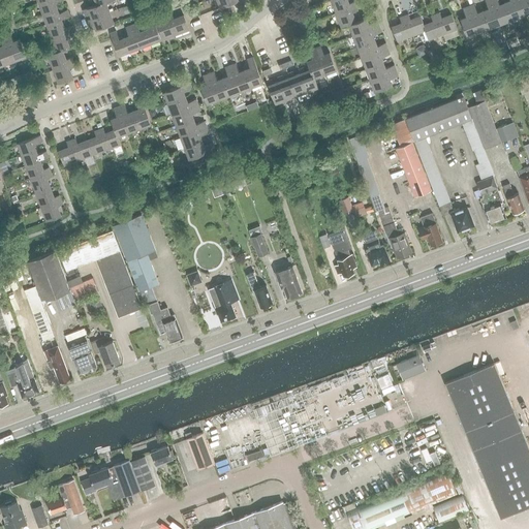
[(45,0),(37,3),(41,13),(57,8),(55,3),(63,0),(45,0)]
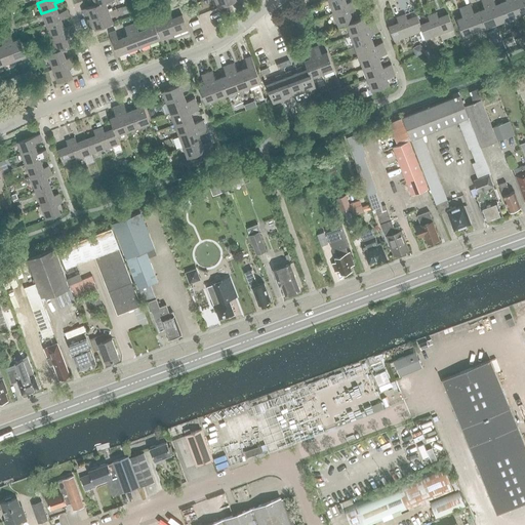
[(353,6),(351,1),(346,3),(344,0),(326,0),(332,13),(353,6)]
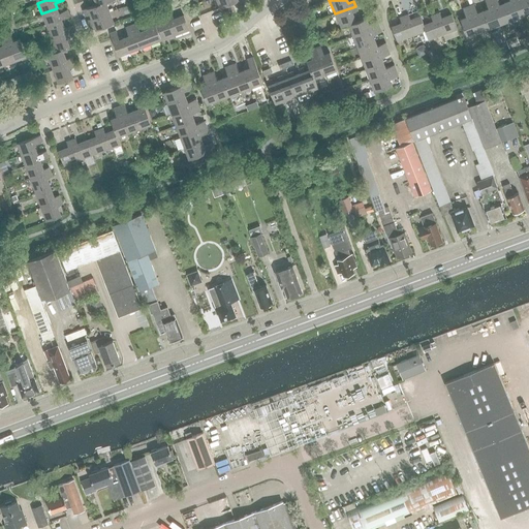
[(489,28),(500,24),(490,0),(484,0),(485,0),(488,8),(481,10),(489,28)]
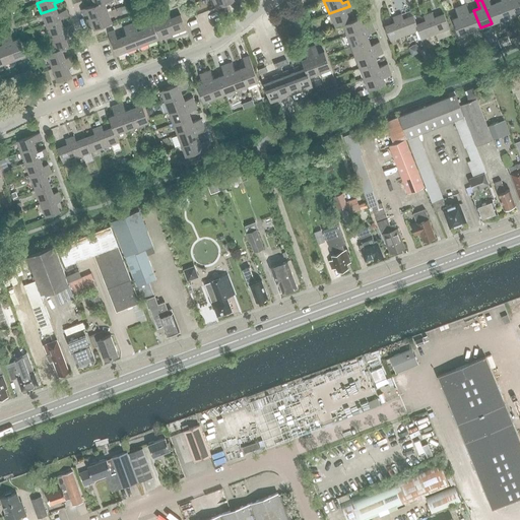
[(481,0),(492,23),(502,19),(496,2),(490,4),(488,0),(481,0)]
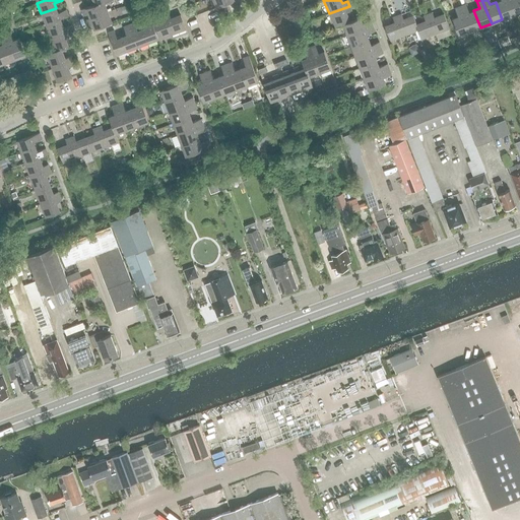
[(502,19),(513,15),(507,0),(500,0),(496,2),(502,19)]
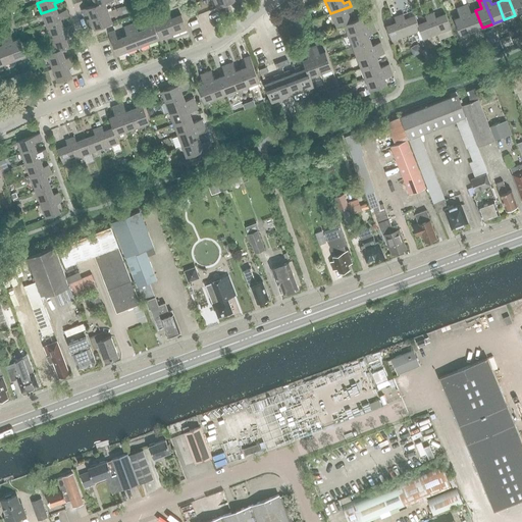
[(509,0),(515,15),(521,12),(521,2),(521,0),(509,0)]
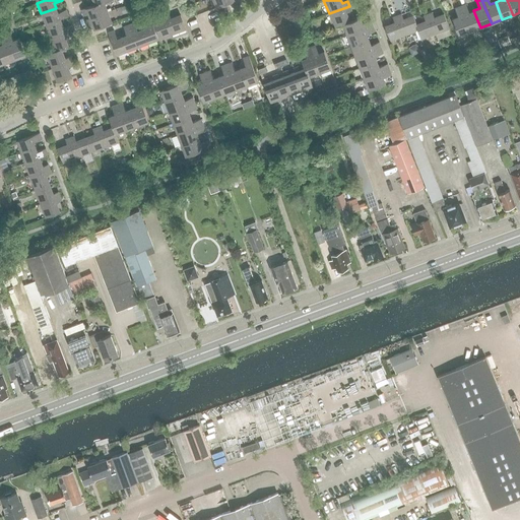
[(89,18),(108,11),(105,2),(104,1),(94,4),(81,9),(83,16),(87,14),(89,18)]
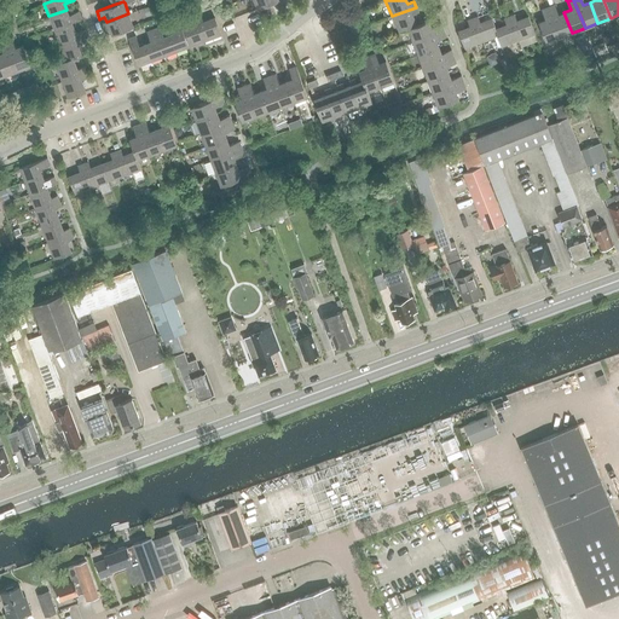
[(559,38),(572,33),(563,12),(557,15),(554,5),(548,7),(559,38)]
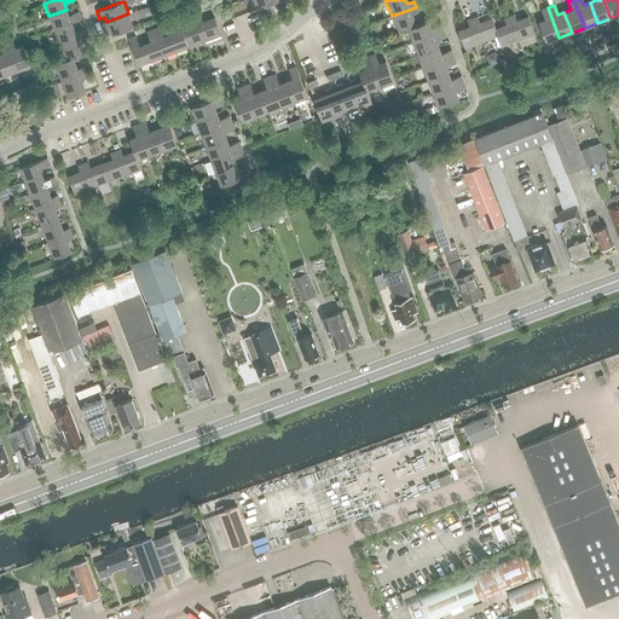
[(416,25),(411,15),(418,12),(416,7),(392,16),(398,33),(408,29),(416,25)]
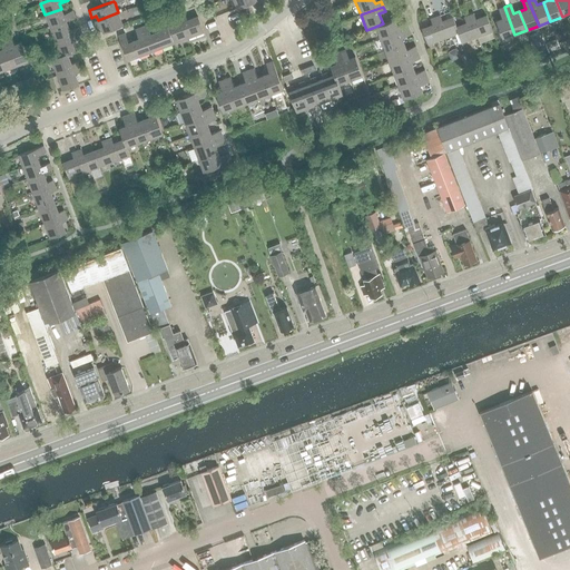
[(502,40),(514,35),(504,7),(499,9),(501,18),(495,20),(502,40)]
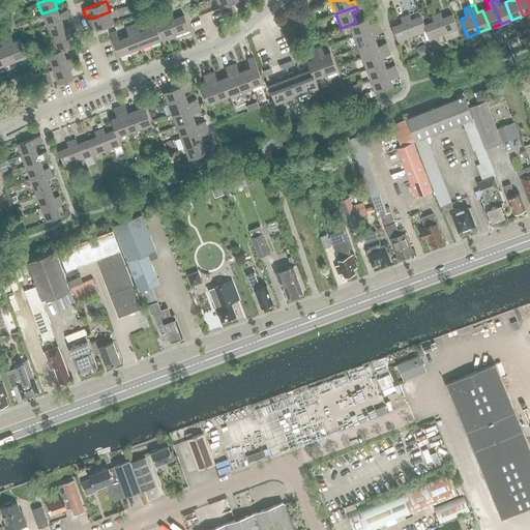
[(41,13),(46,25),(61,19),(69,16),(67,9),(59,12),(57,8),(41,13)]
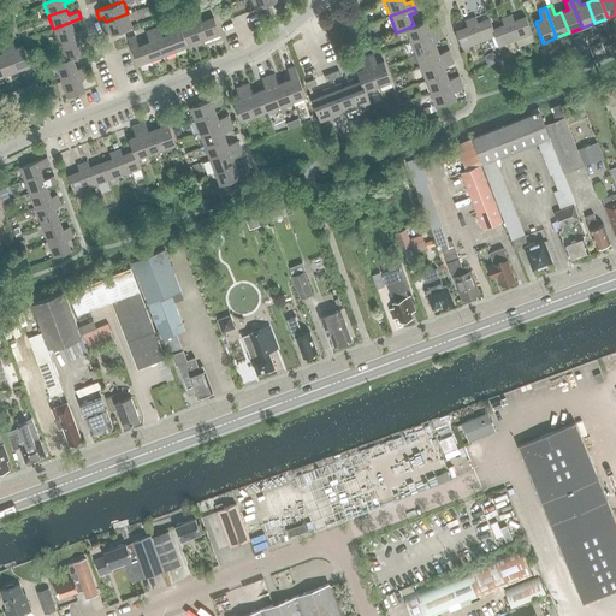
[(132,27),(128,13),(106,22),(100,23),(104,31),(108,29),(111,35),(132,27)]
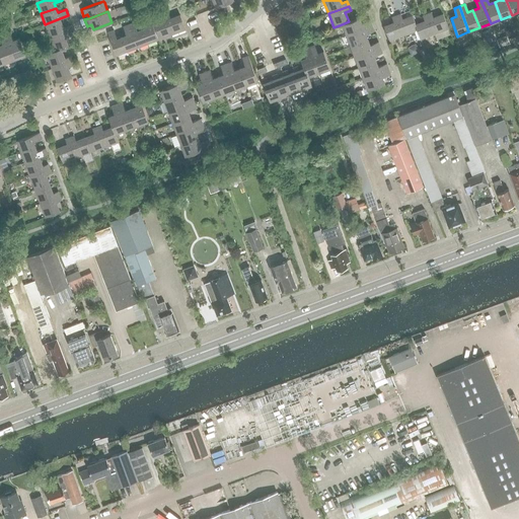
[(431,12),(427,14),(434,34),(448,28),(442,13),(433,17),(431,12)]
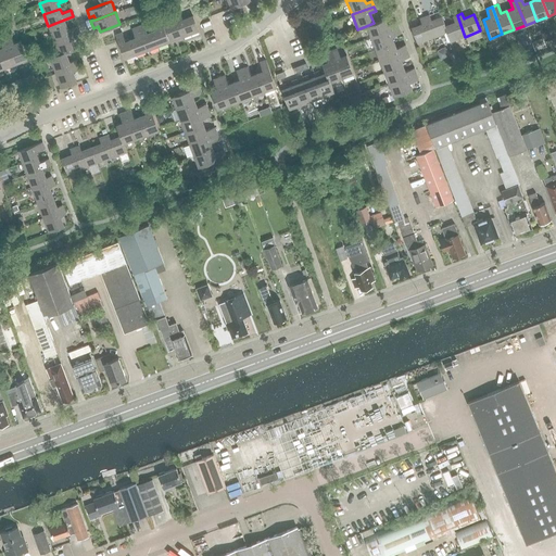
[(184,37),(199,32),(192,15),(182,20),(180,14),(176,16),(184,37)]
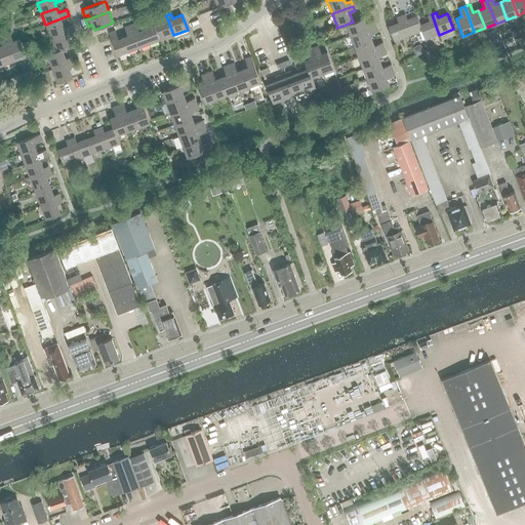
[(419,25),(419,24),(416,15),(407,18),(405,14),(400,15),(408,36),(421,31),(419,25)]
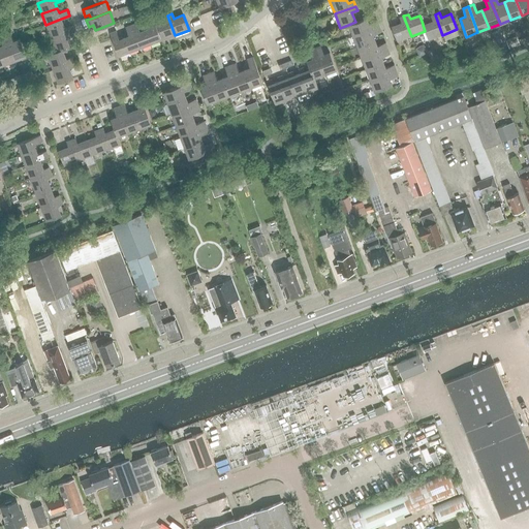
[(428,40),(442,35),(435,14),(430,17),(432,21),(423,24),(423,25),(425,31),(428,40)]
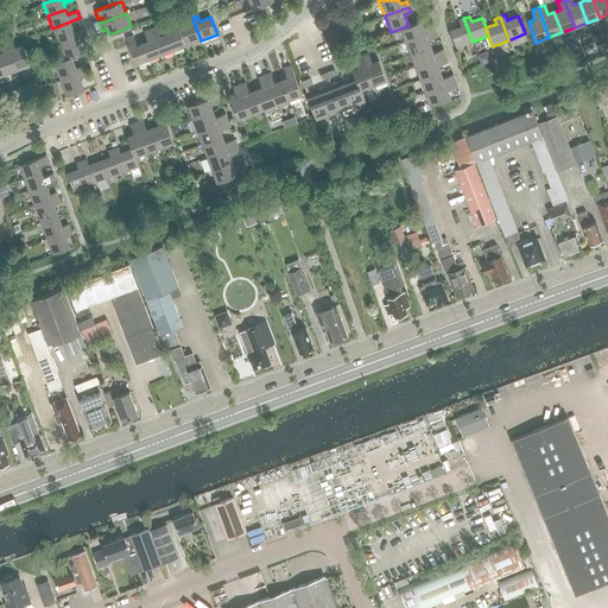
[(185,48),(201,40),(192,18),(187,19),(189,25),(178,29),(185,48)]
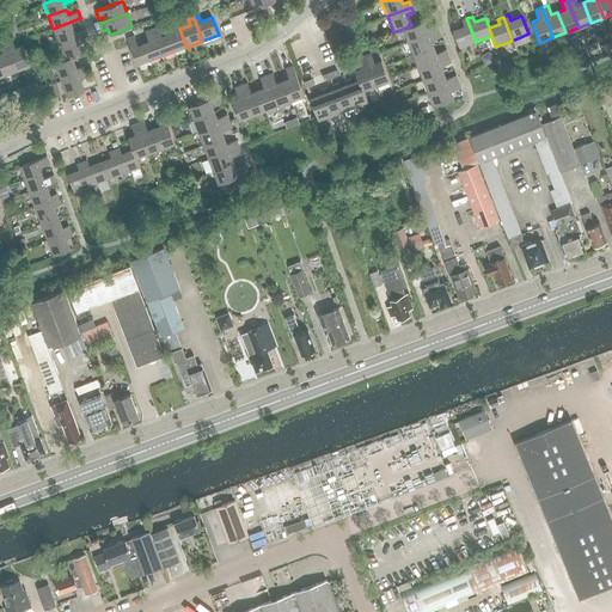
[(459,48),(476,42),(466,18),(461,20),(464,26),(452,30),(459,48)]
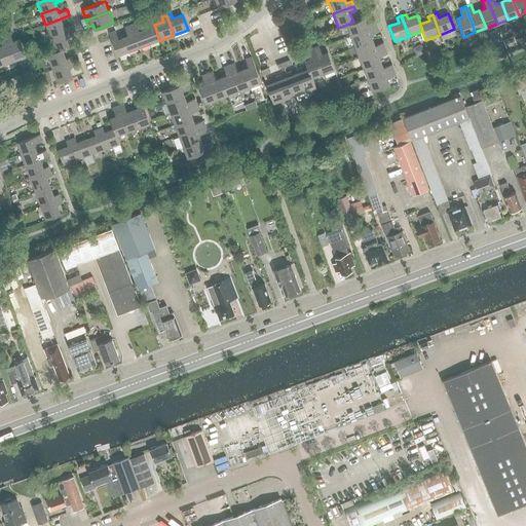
[(149,44),(160,41),(154,25),(151,16),(145,20),(148,27),(144,29),(149,44)]
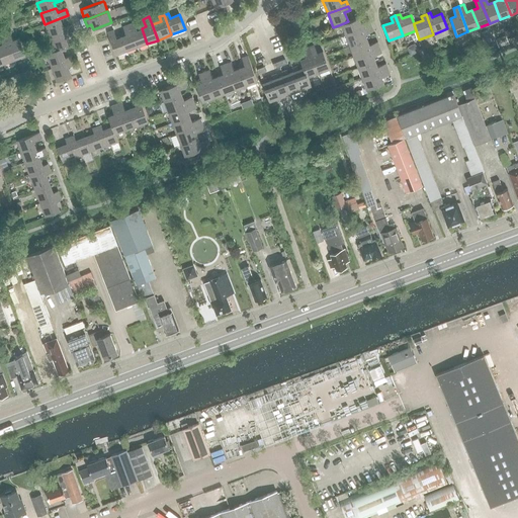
[(345,35),(370,25),(368,20),(360,23),(358,17),(348,21),(341,24),(345,35)]
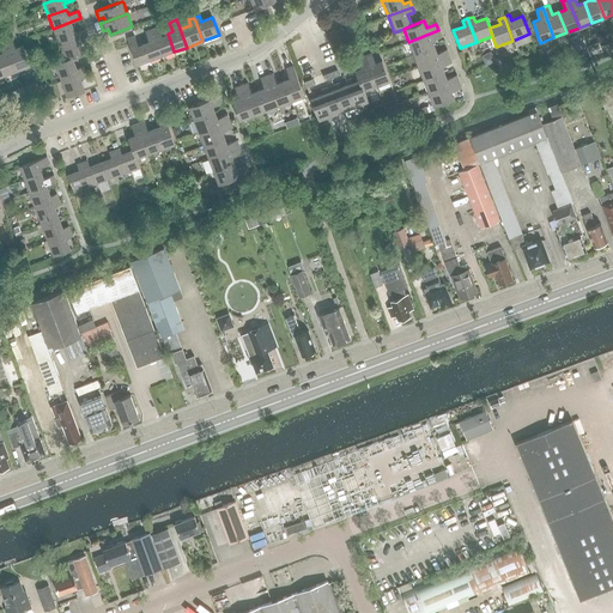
[(59,44),(83,36),(80,30),(74,32),(71,22),(53,29),(59,44)]
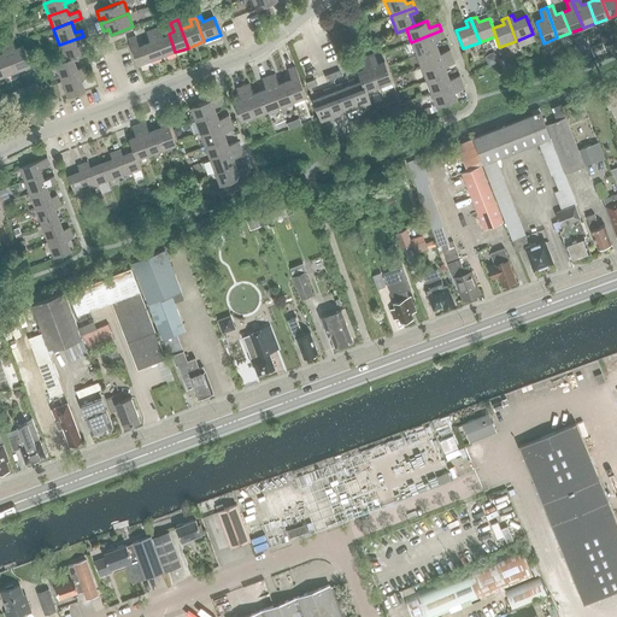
[(163,57),(175,52),(169,34),(163,36),(159,27),(153,29),(163,57)]
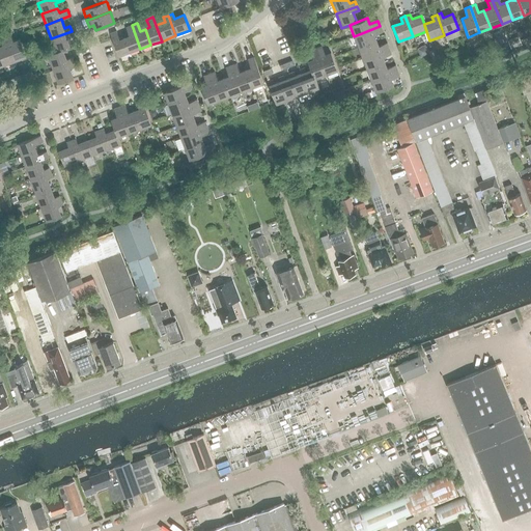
[(130,53),(140,49),(132,25),(126,27),(129,35),(123,37),(130,53)]
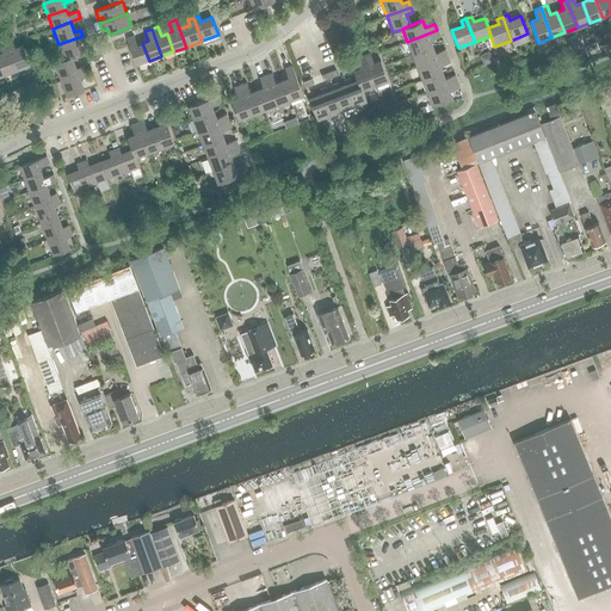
[(412,55),(433,47),(430,39),(439,36),(437,30),(407,42),(412,55)]
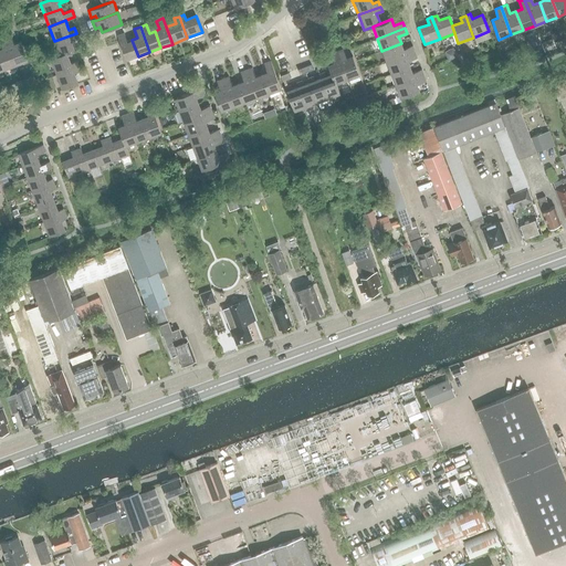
[(54,41),(60,55),(60,56),(66,53),(67,54),(76,51),(73,40),(77,38),(76,33),(54,41)]
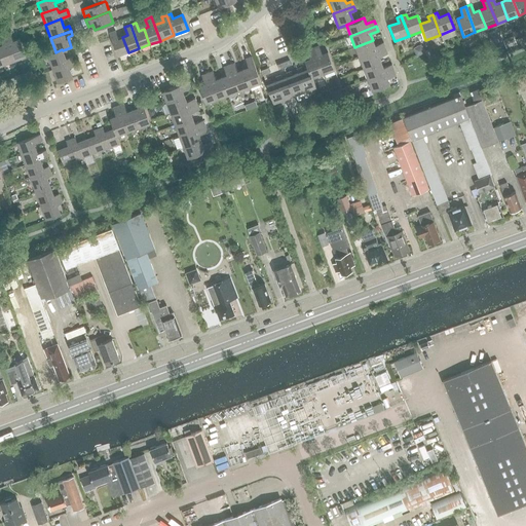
[(118,57),(128,52),(122,37),(118,39),(115,31),(109,33),(118,57)]
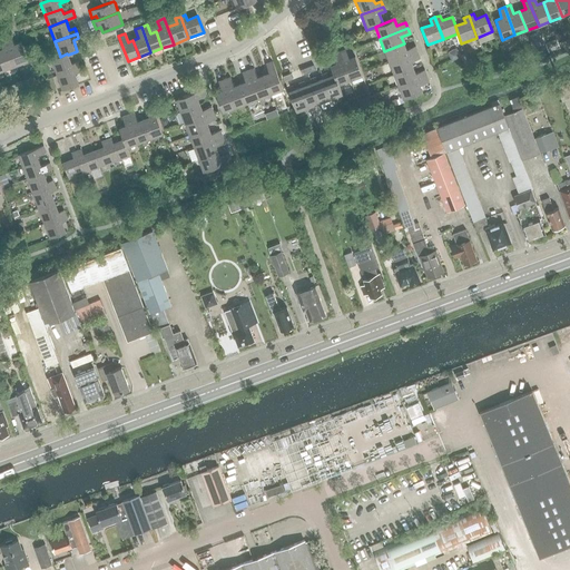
[(11,36),(5,38),(16,66),(28,61),(20,41),(15,43),(11,36)]
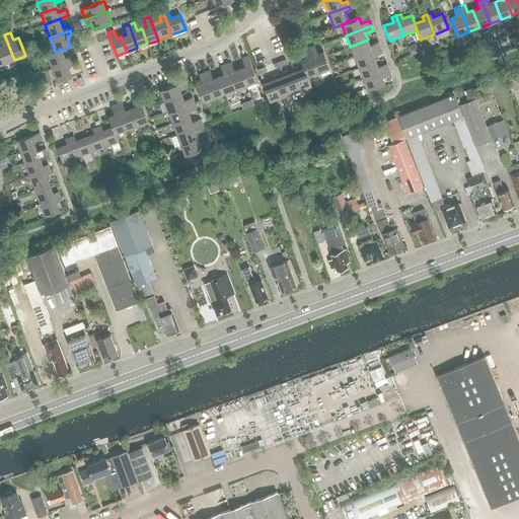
[(14,60),(4,34),(0,35),(0,39),(2,44),(0,45),(0,55),(3,64),(14,60)]
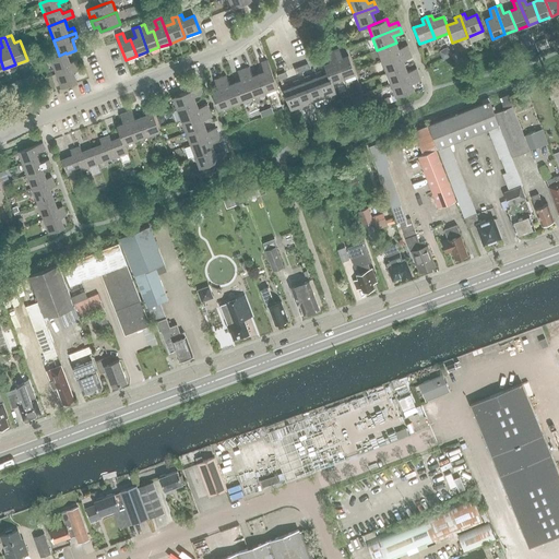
[(381,61),(409,51),(407,45),(399,48),(396,43),(377,50),(381,61)]
